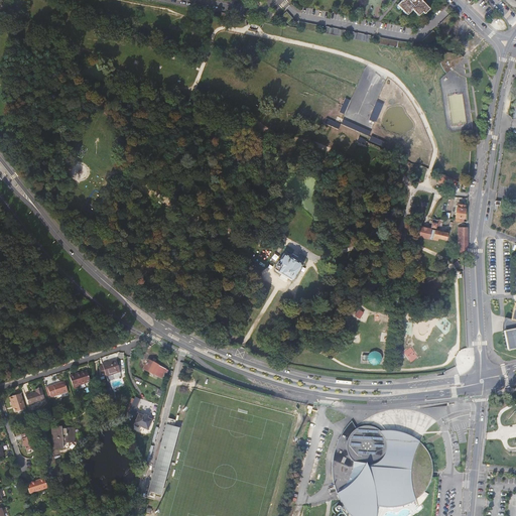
[(403,0),(403,1),(402,1),(398,5),(407,15),(411,11),(411,10),(412,9),(413,11),(414,10),(418,15),(422,12),(424,14),(429,9),(421,0),(403,0)]
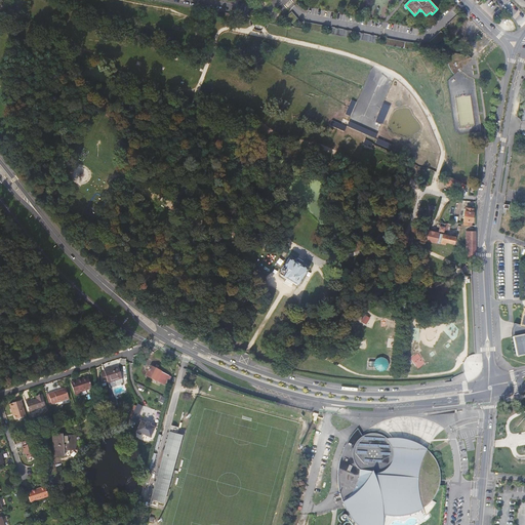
[(15,11),(14,10),(6,7),(1,5),(0,8),(0,11),(18,19),(22,14),(15,11)]
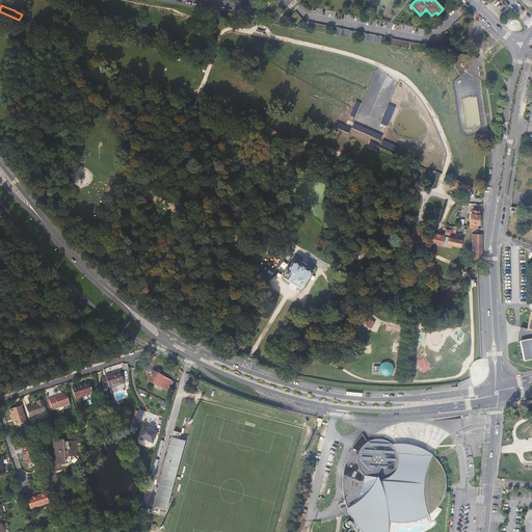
[(300,18),(294,10),(289,16),(295,23),(300,18)]
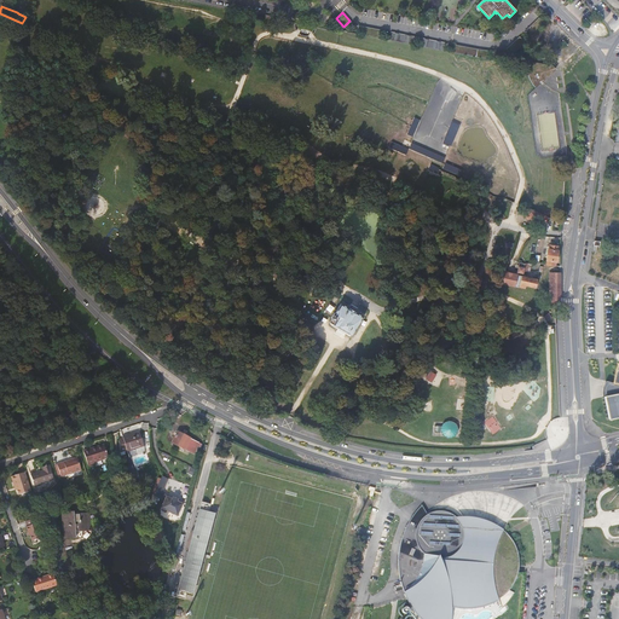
[(542,25),(538,21),(525,34),(531,40),(544,27),(542,25)]
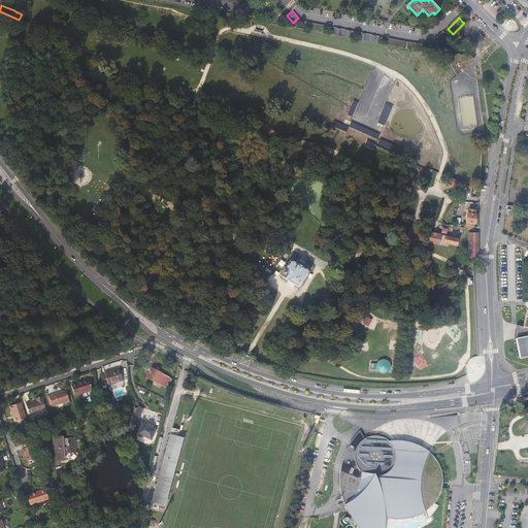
[(322,32),(324,26),(305,22),(303,29),(322,32)]
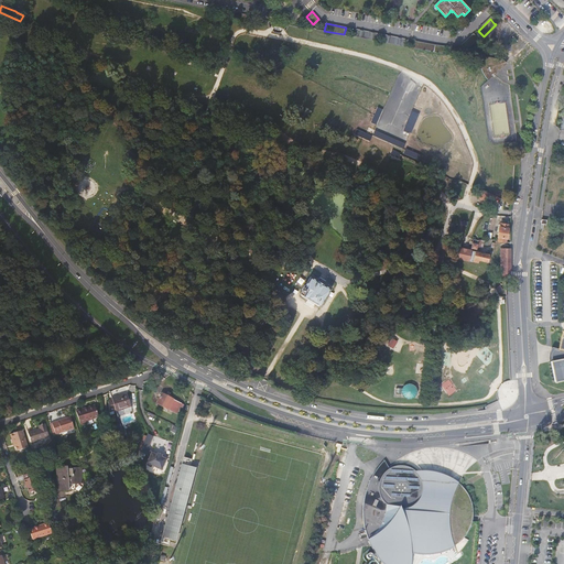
[(355,29),(354,36),(376,41),(377,33),(355,29)]
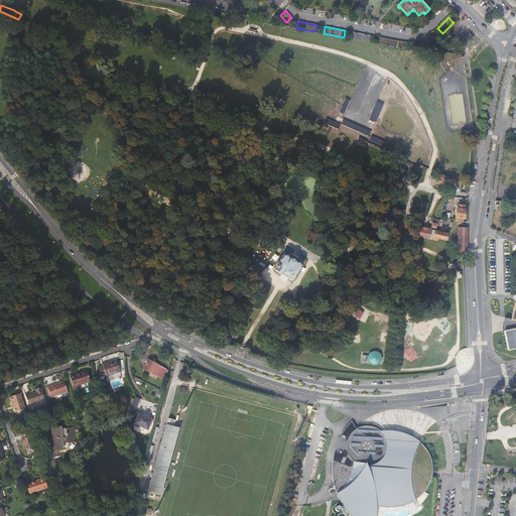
[(350,31),(349,38),(368,42),(369,35),(350,31)]
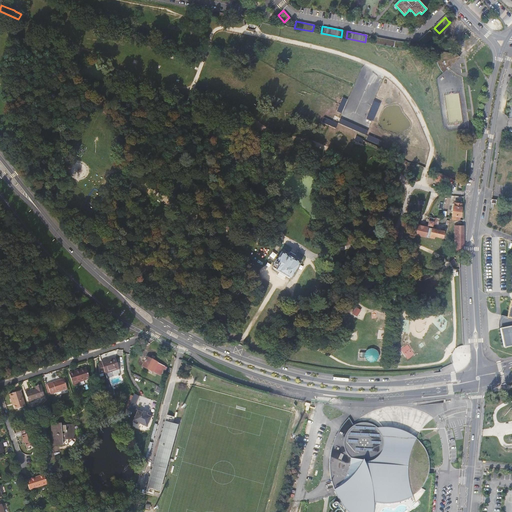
[(433,38),(429,33),(418,43),(422,48),(433,38)]
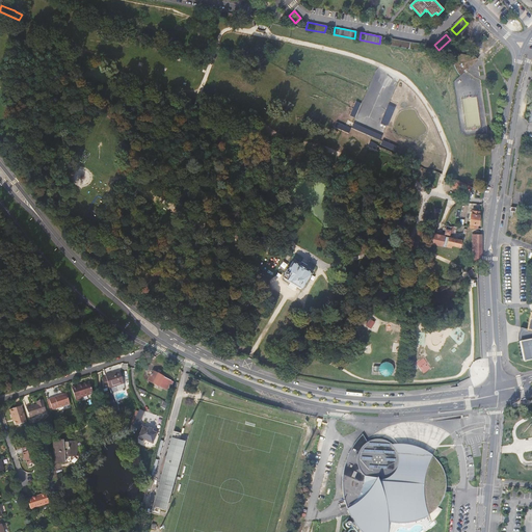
[(390,38),(389,46),(406,49),(408,50),(421,51),(422,44),(409,43),(390,38)]
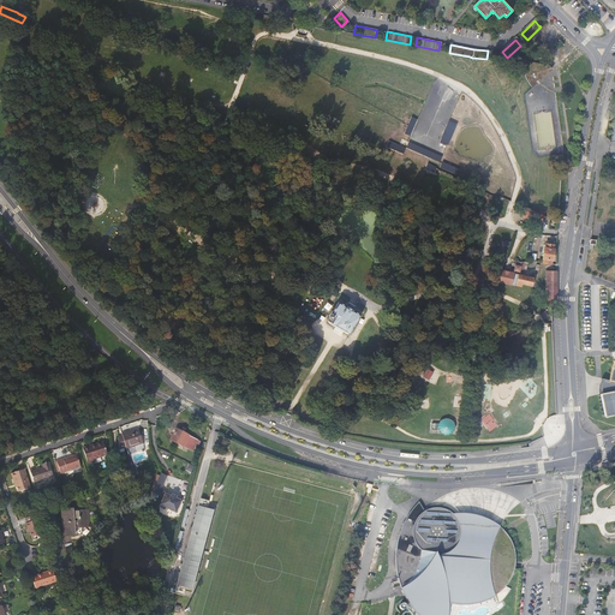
[(539,83),(541,82),(541,81),(550,73),(551,72),(553,71),(551,70),(551,69),(549,67),(548,67),(548,65),(524,61),(524,67),(525,75),(526,82),(530,89),(535,87),(533,84),(537,83),(537,84),(539,83)]
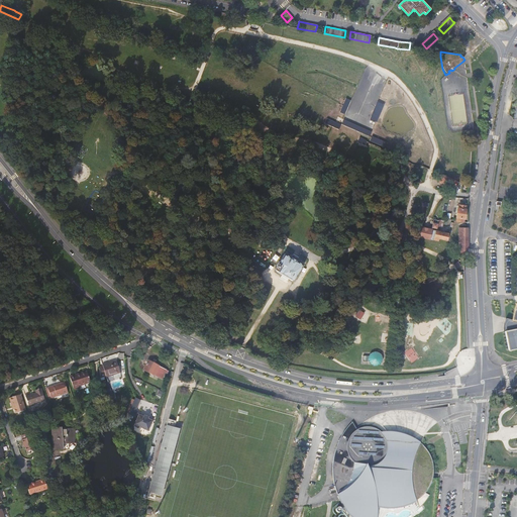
[(454,69),(466,62),(467,61),(467,59),(467,58),(466,57),(464,56),(460,55),(460,57),(461,57),(463,58),(463,59),(464,60),(463,61),(462,62),(454,68),(454,69)]
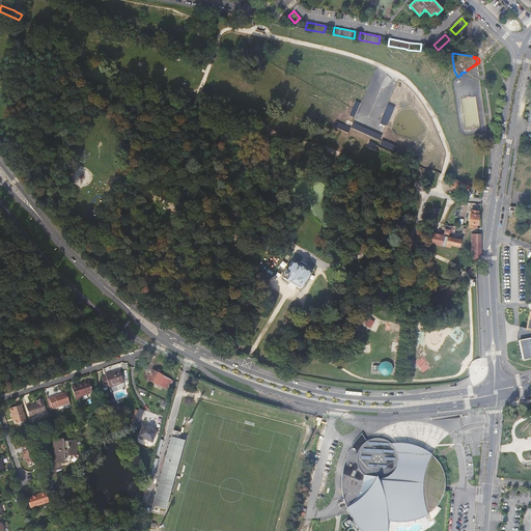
[(356,101),(350,115),(355,117),(361,103),(356,101)]
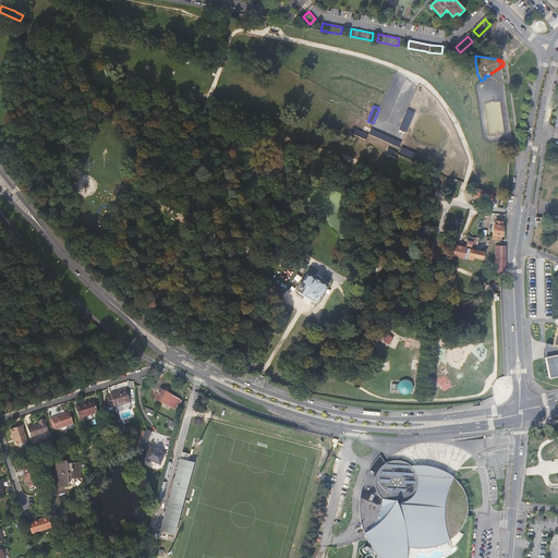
[(408,109),(399,128),(407,131),(415,112),(408,109)]
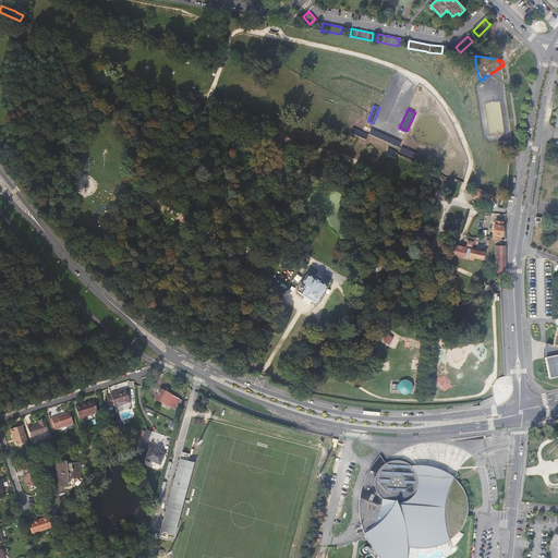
[(385,141),(387,136),(370,128),(367,133),(385,141)]
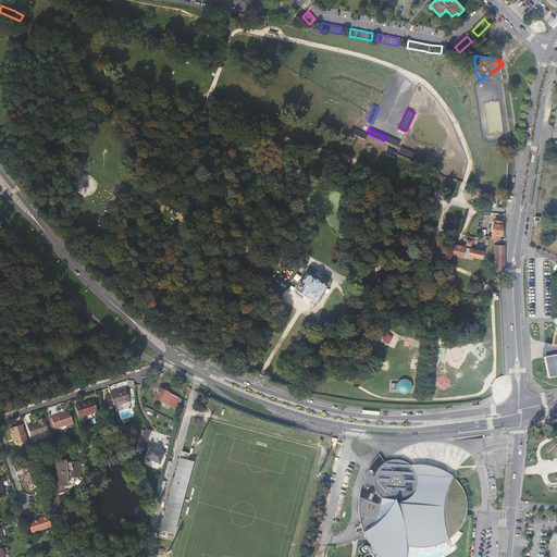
[(415,158),(417,152),(401,147),(399,151),(415,158)]
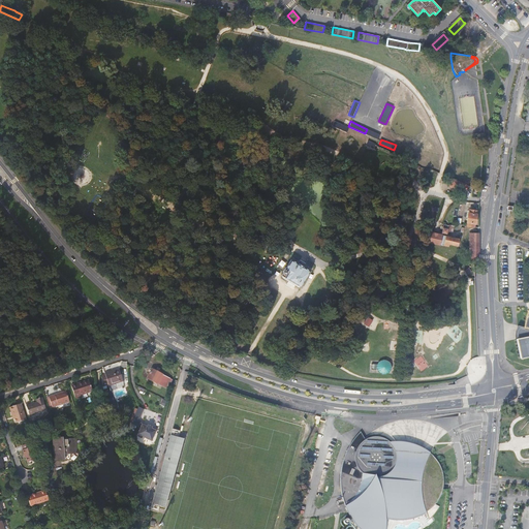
[(463,191),(466,185),(453,179),(449,186),(463,191)]
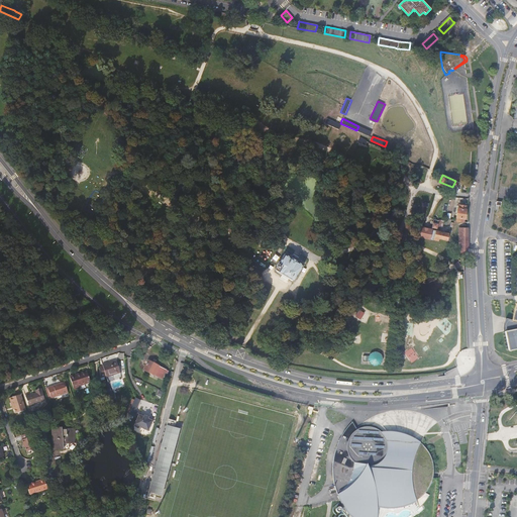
[(466,206),(459,205),(456,221),(463,222),(466,206)]
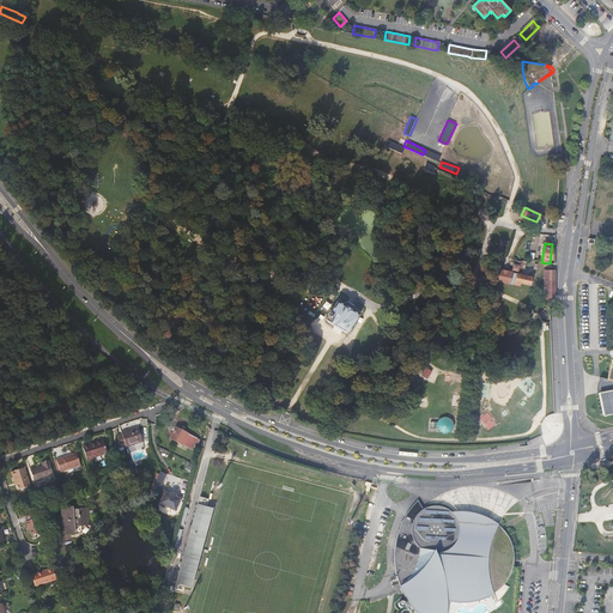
[(529,295),(530,296),(533,297),(533,292),(529,292),(532,277),(520,274),(523,261),(520,262),(515,260),(513,272),(495,268),(491,279),(510,284),(514,284),(514,285),(520,286),(517,292),(529,295)]
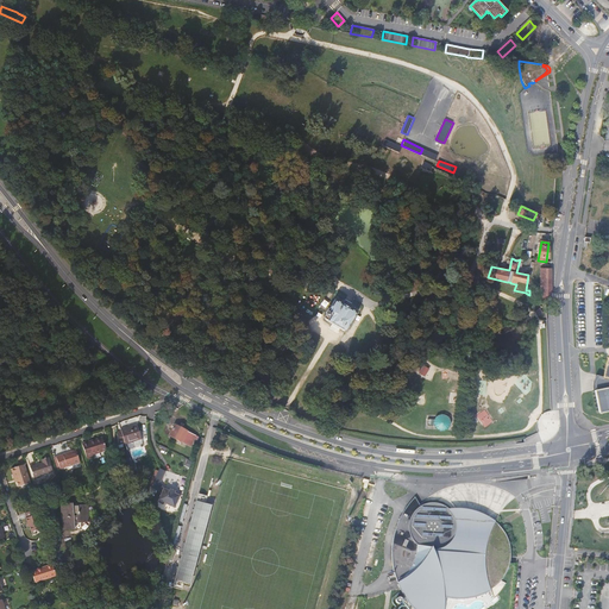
[(541,302),(547,302),(552,301),(551,269),(541,269),(541,302)]
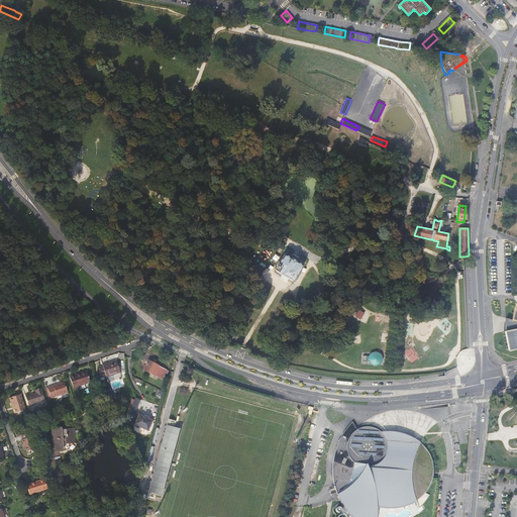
[(294,279),(302,266),(285,255),(281,263),(280,262),(277,266),(278,266),(278,267),(276,270),(279,271),(280,271),(294,279)]
